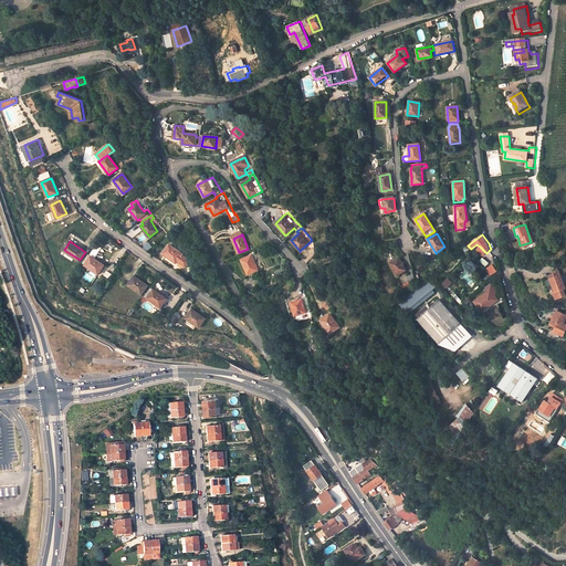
[(182,254),(168,244),(163,253),(176,263),(177,261),(185,266),(189,261),(181,255),(182,254)]
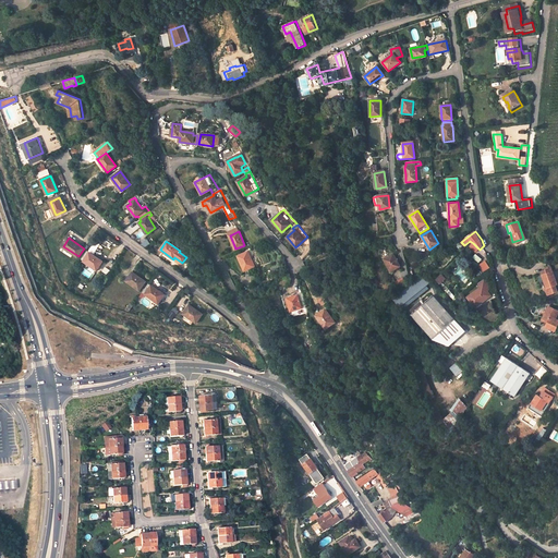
[(89,252),(84,261),(97,270),(102,262),(89,252)]
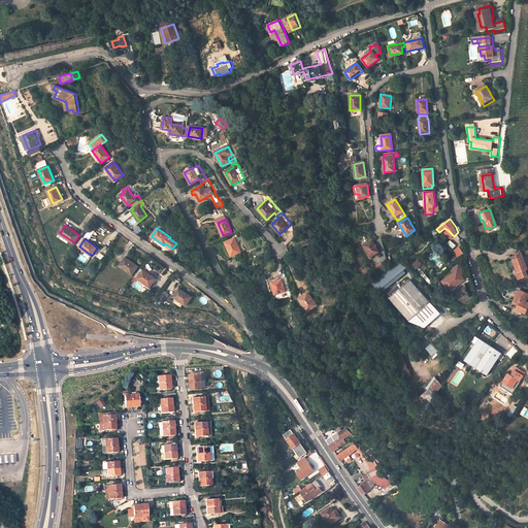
[(240,252),(234,238),(226,242),(231,256),(240,252)]
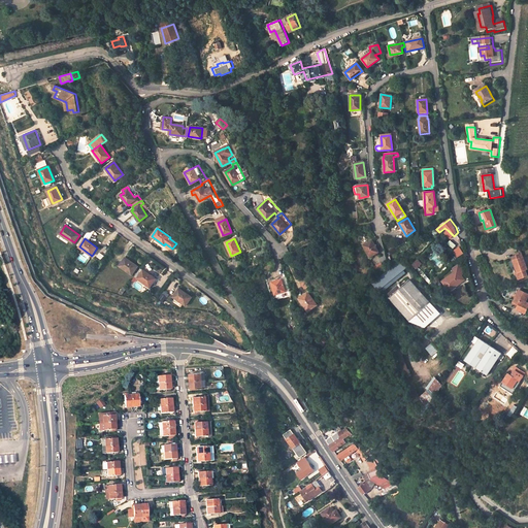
[(378,252),(371,240),(363,246),(370,258),(378,252)]
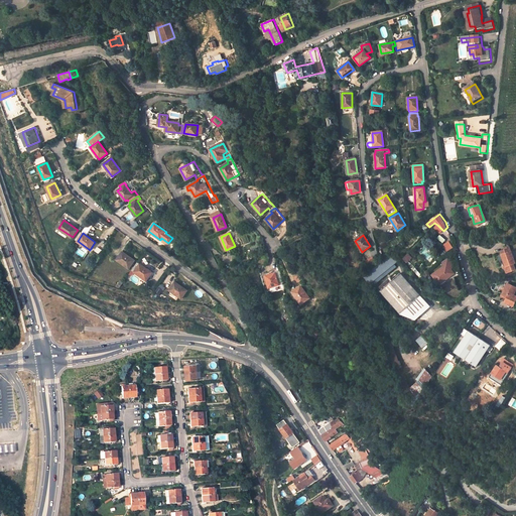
[(94,251),(99,254),(106,243),(102,240),(94,251)]
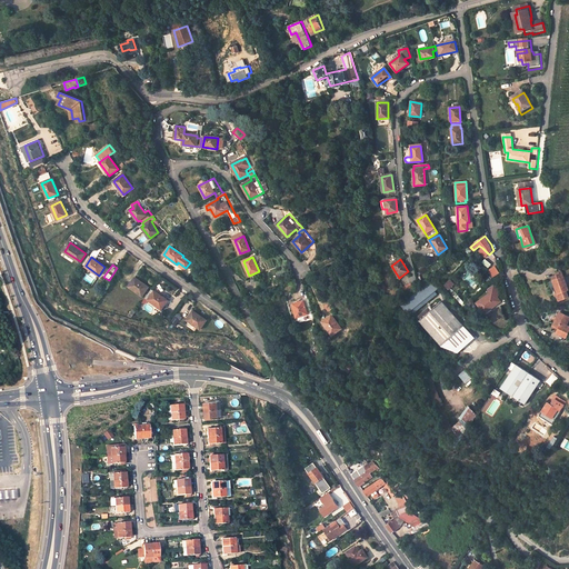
[(496,266),(491,269),(490,270),(495,276),(500,272),(496,266)]
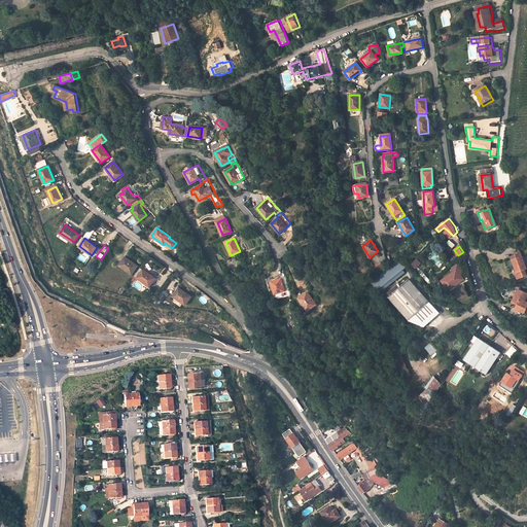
[(517,272),(520,278),(526,274),(526,269),(526,268),(526,267),(526,265),(523,255),(522,255),(520,252),(517,254),(513,255),(515,259),(514,259),(513,260),(512,262),(512,264),(513,265),(514,266),(515,267),(517,267),(519,271),(517,272)]
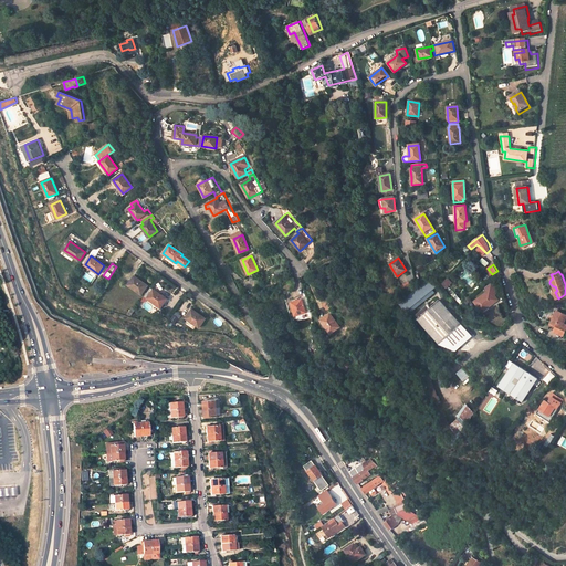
[(148,285),(135,275),(128,284),(142,294),(148,285)]
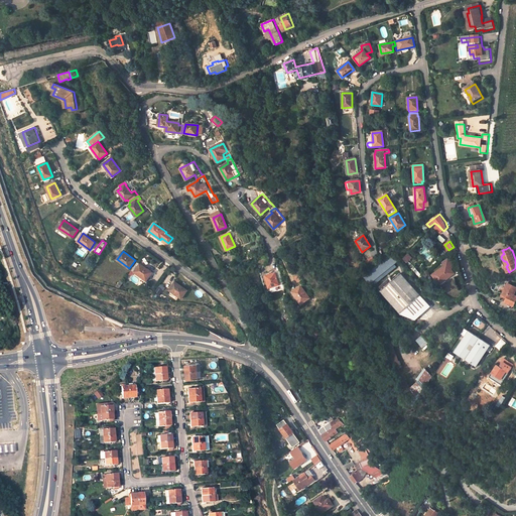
[(369,282),(396,261),(391,255),(364,277),(369,282)]
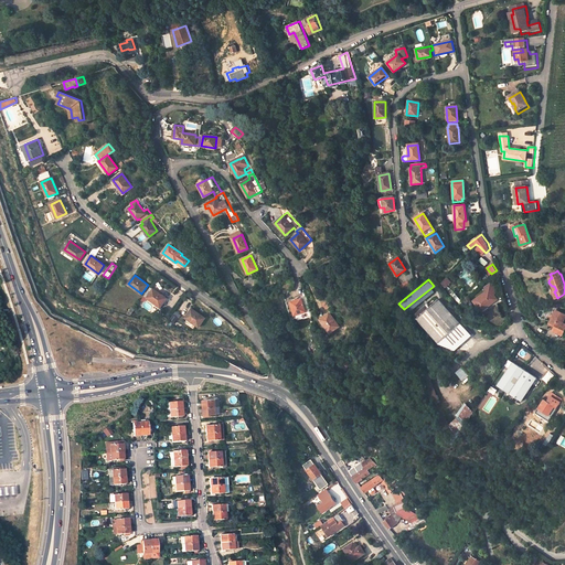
[(402,285),(405,292),(412,288),(408,281),(402,285)]
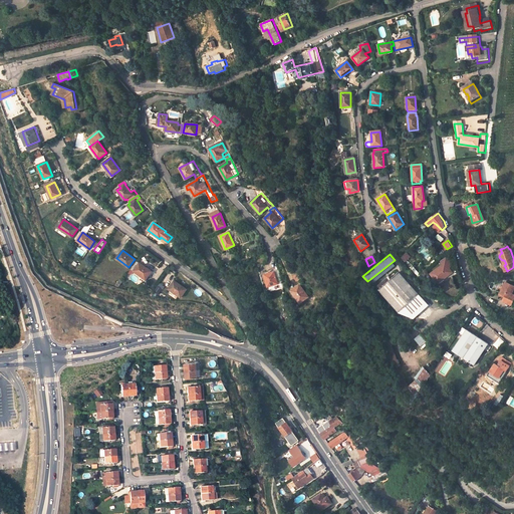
[(439,282),(453,272),(450,268),(453,266),(448,258),(441,263),(443,265),(432,273),(439,282)]
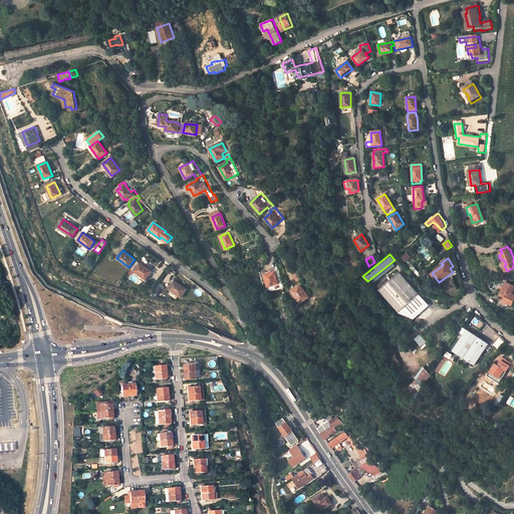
[(152,271),(138,261),(132,269),(146,279),(152,271)]
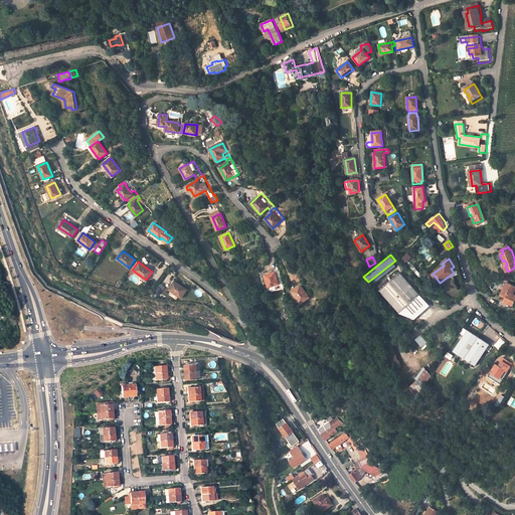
[(275,286),(277,291),(283,289),(279,272),(266,275),(269,288),(275,286)]
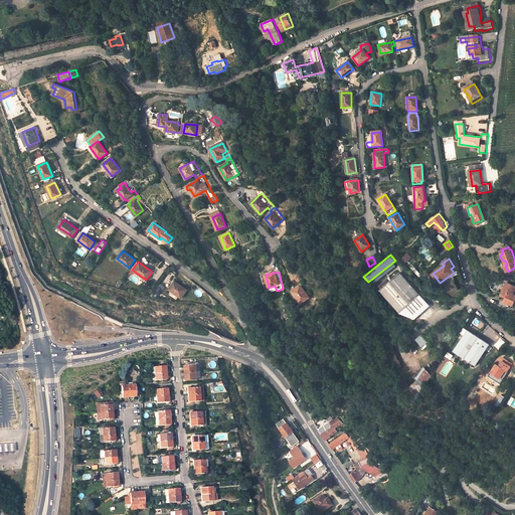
[(430,305),(401,273),(391,281),(386,286),(385,284),(381,288),(383,290),(381,291),(400,313),(414,318),(430,305)]
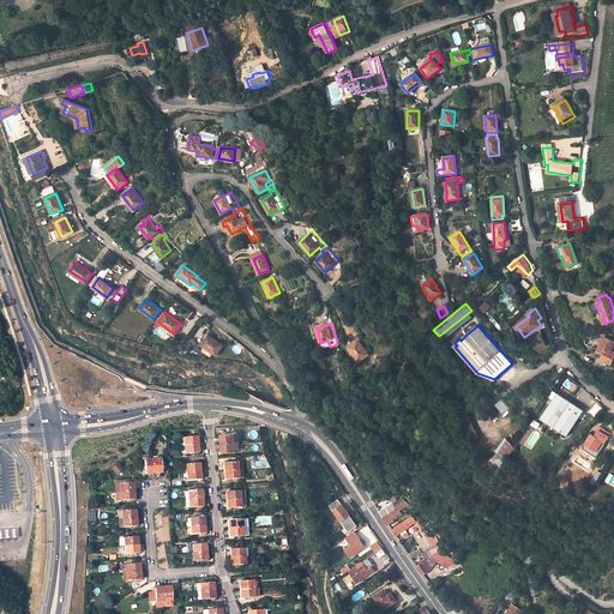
[(223,345),(209,335),(202,344),(216,355),(223,345)]
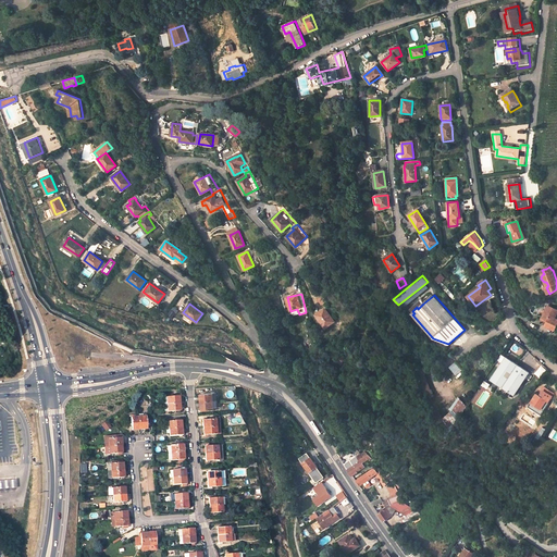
[(545,324),(555,329),(556,326),(556,323),(556,317),(553,316),(556,308),(548,305),(542,317),(547,319),(546,322),(545,324)]
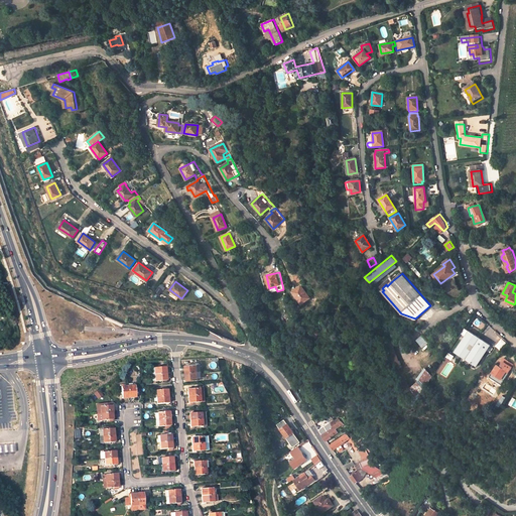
[(292,291),(301,303),(309,298),(301,286),(292,291)]
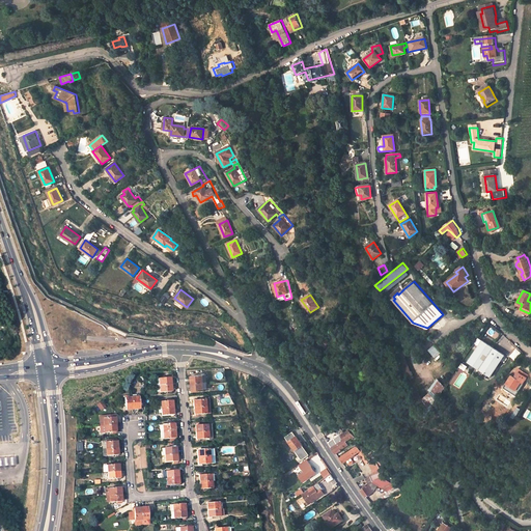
[(491,375),(505,354),(482,339),(469,360),(491,375)]
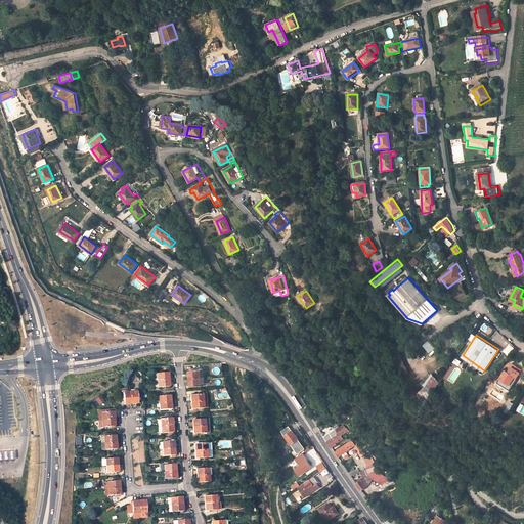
[(390,353),(398,375),(406,372),(398,350),(390,353)]
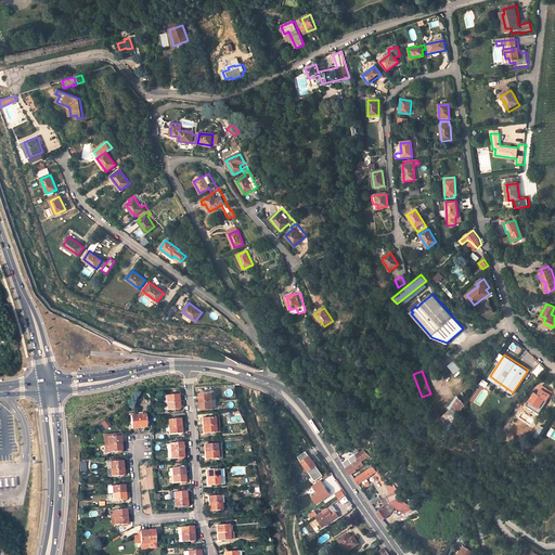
[(546,400),(547,399),(553,390),(544,385),(538,394),(537,392),(536,391),(530,400),(539,405),(544,398),(546,400)]
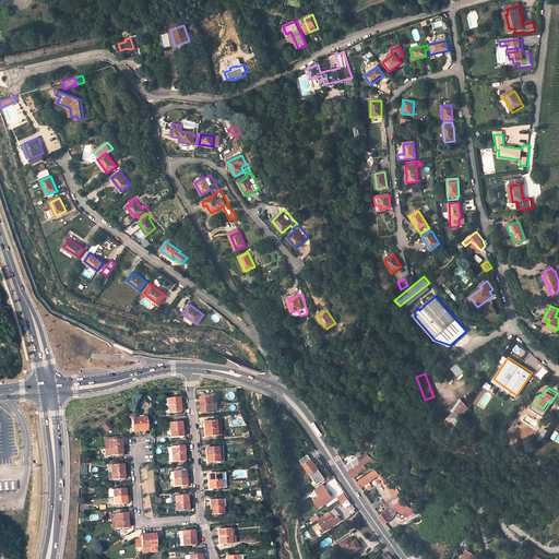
[(452,425),(470,408),(461,400),(450,411),(452,413),(445,418),(452,425)]
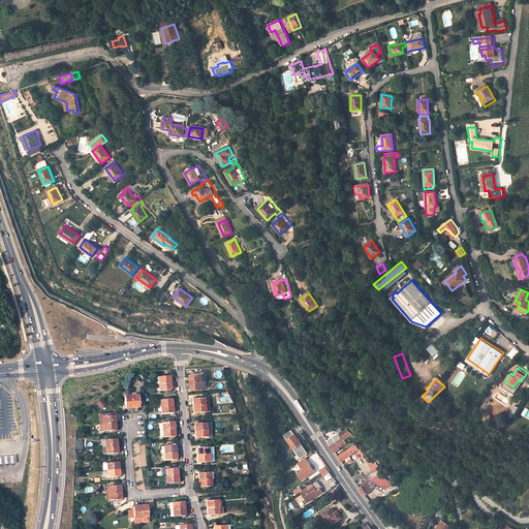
[(206,380),(191,381),(191,389),(207,387),(206,380)]
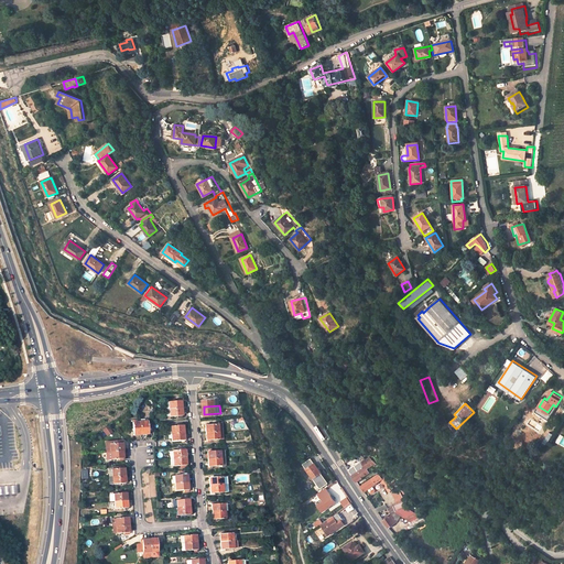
[(454,431),(442,414),(436,418),(447,435),(454,431)]
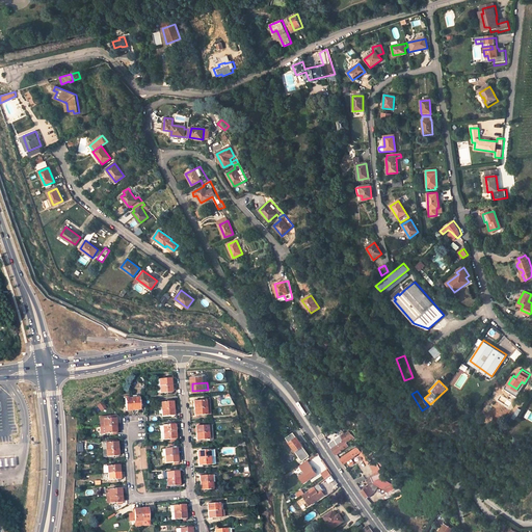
[(101,411),(106,408),(101,401),(97,405),(101,411)]
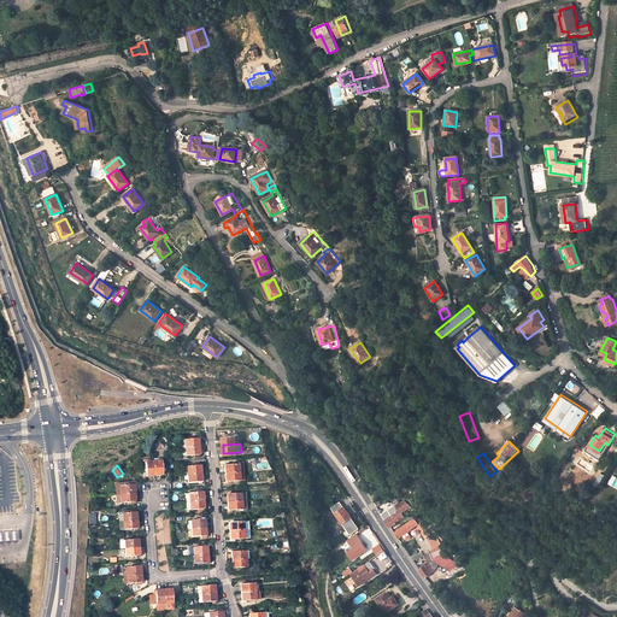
[(184,475),(200,474),(200,465),(184,466),(184,475)]
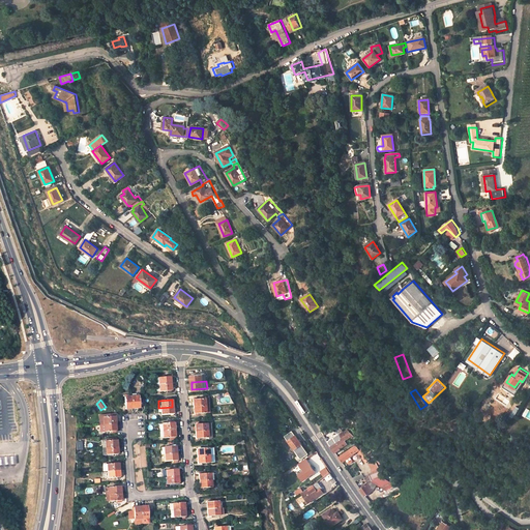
[(205,406),(194,407),(194,414),(209,413),(208,406),(205,406)]
